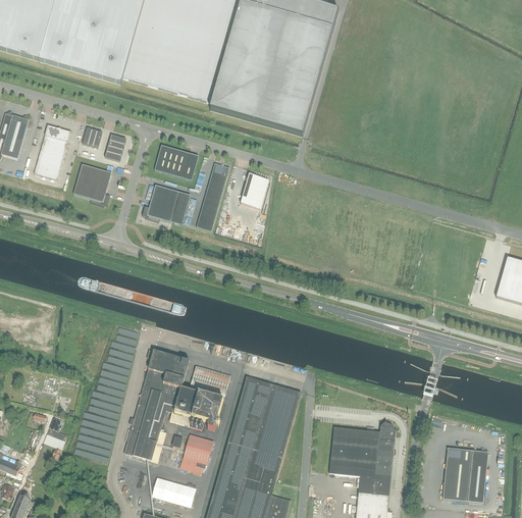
[(0,0),(0,47),(39,58),(39,59),(40,58),(121,82),(121,83),(123,76),(211,102),(212,102),(210,107),(303,134),(338,9),(308,0),(0,0)]
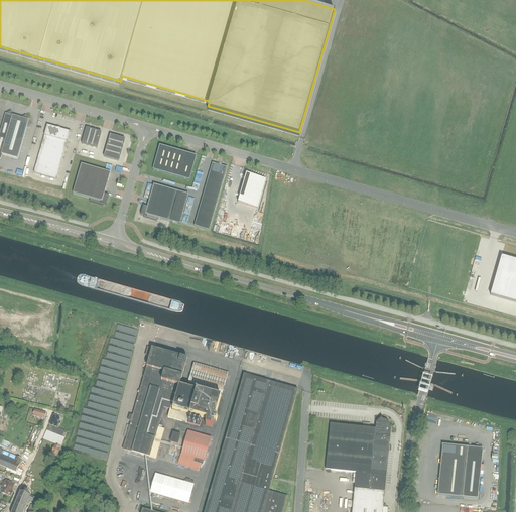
[(21,115),(12,112),(10,107),(5,110),(0,129),(0,154),(1,150),(17,155),(26,123),(31,121),(26,112),(21,115)]
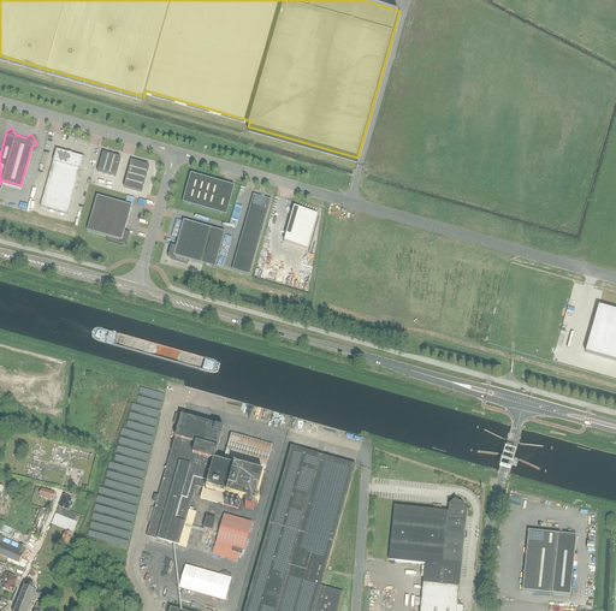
[(57,146),(40,202),(69,209),(84,154),(73,150),(72,150),(72,149),(69,148),(69,149),(57,146)]
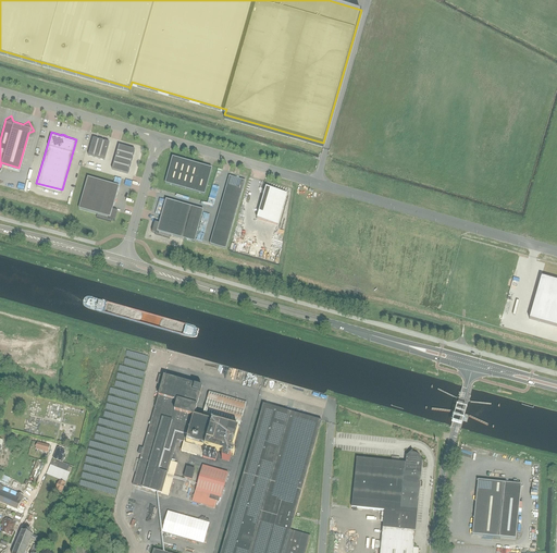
[(94,134),(88,151),(94,152),(99,135),(94,134)]
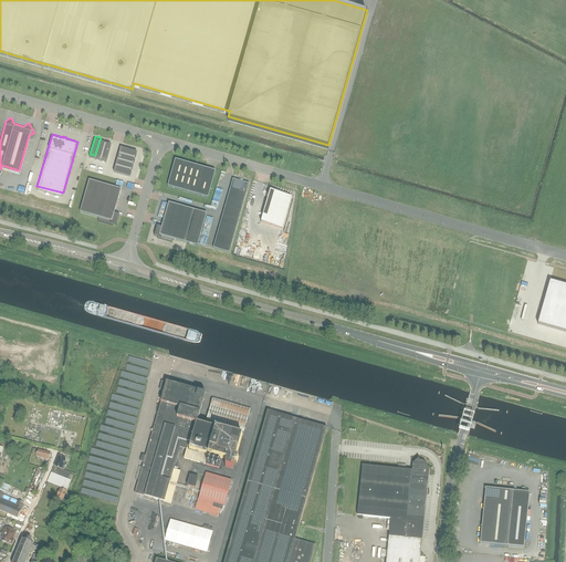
[(101,137),(95,155),(101,157),(106,139),(101,137)]
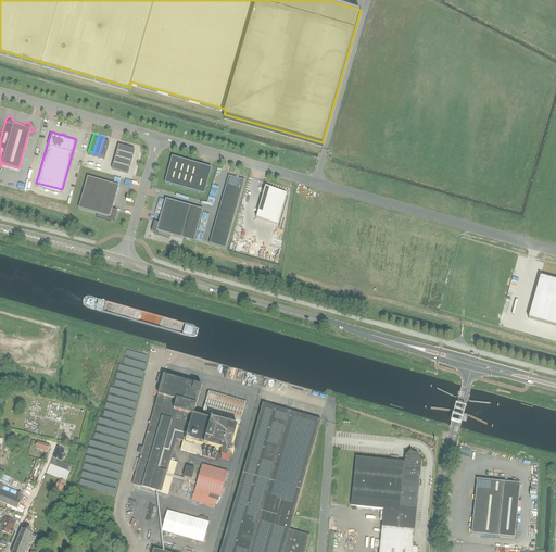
[(104,137),(99,154),(104,155),(110,138),(104,137)]
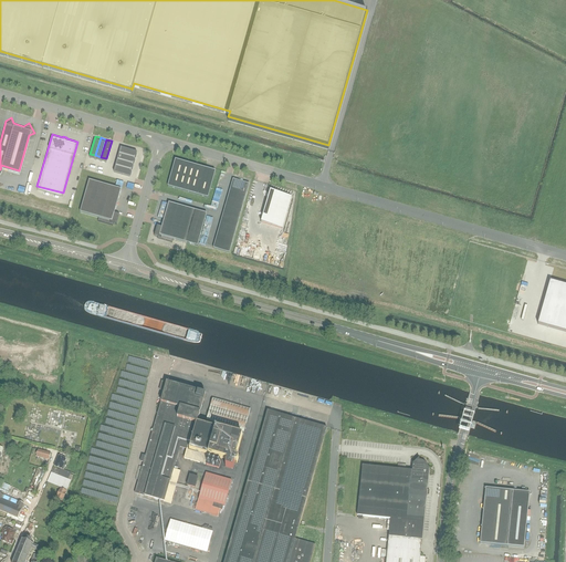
[(121,144),(118,149),(135,154),(137,148),(121,144)]
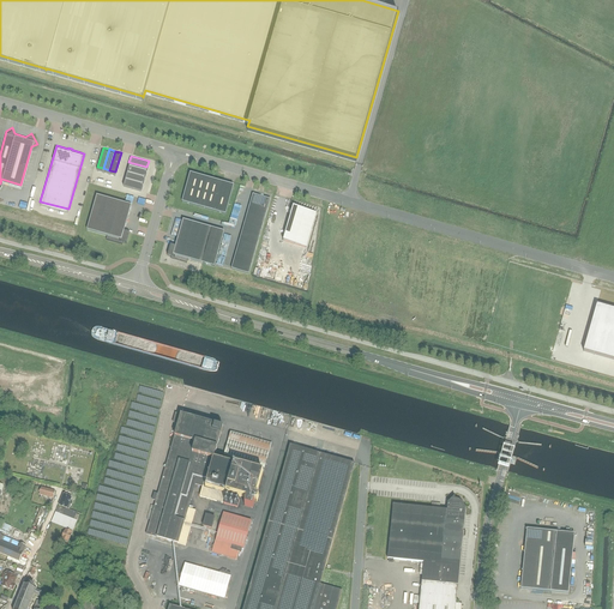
[(128,162),(127,169),(145,174),(146,167),(128,162)]
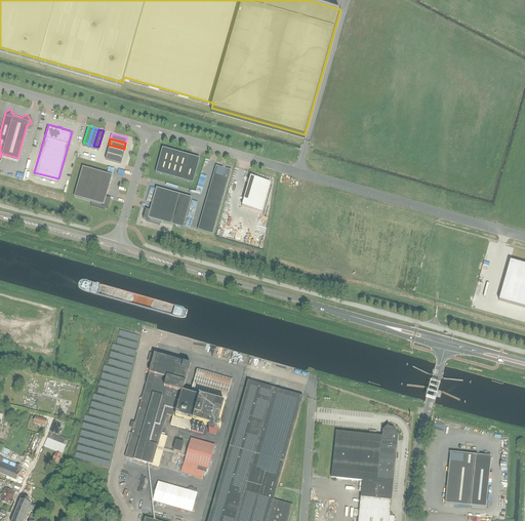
[(109,145),(107,150),(122,155),(124,149),(109,145)]
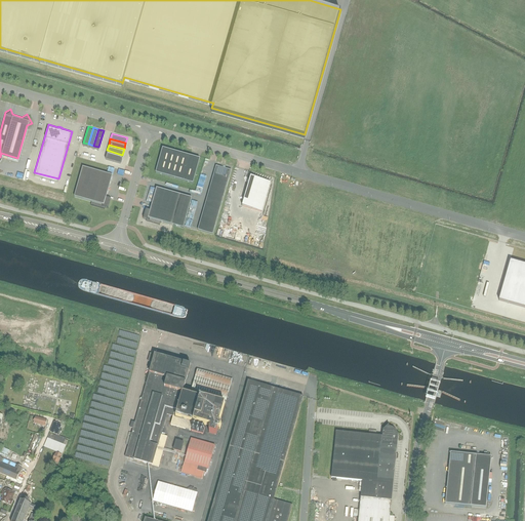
[(162,148),(156,169),(193,179),(199,158),(196,168),(187,165),(189,156),(162,148)]
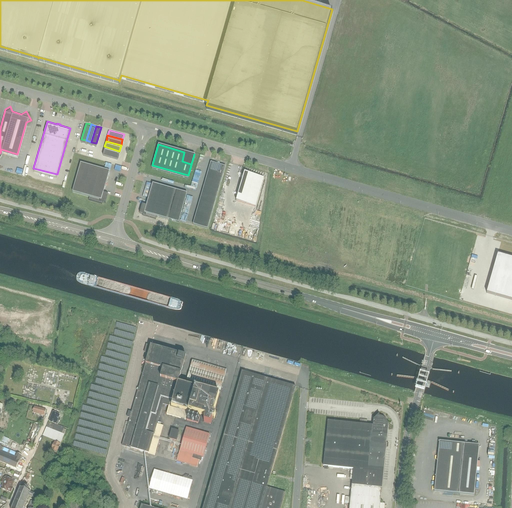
[(104,146),(103,152),(118,156),(119,151),(104,146)]
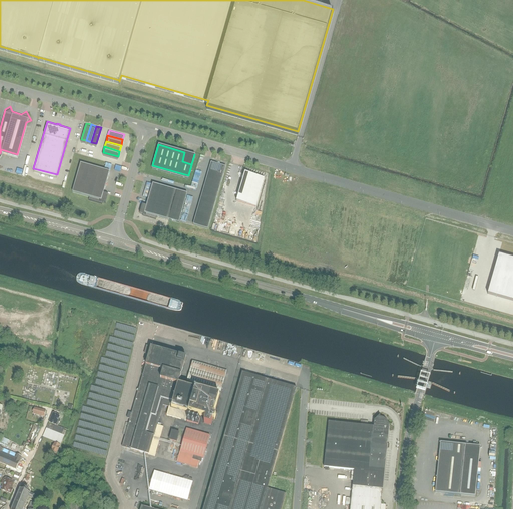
[(208,225),(225,163),(211,159),(193,221),(208,225)]
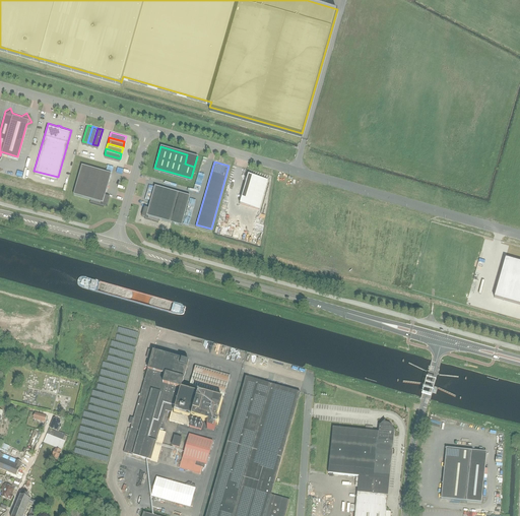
[(82,163),(73,191),(90,196),(89,199),(104,203),(104,202),(107,203),(110,194),(105,193),(111,171),(82,163)]
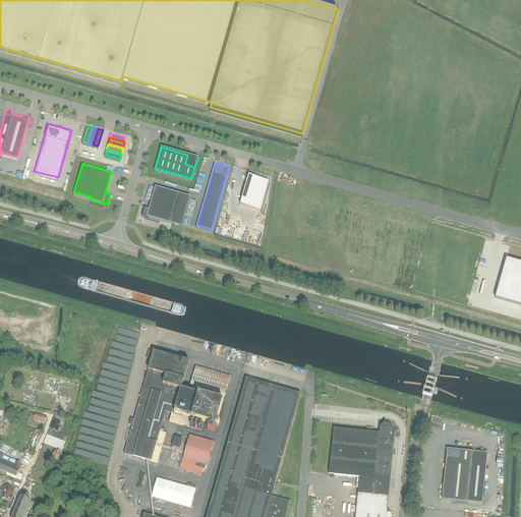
[(269,178),(248,172),(240,202),(259,207),(269,178)]
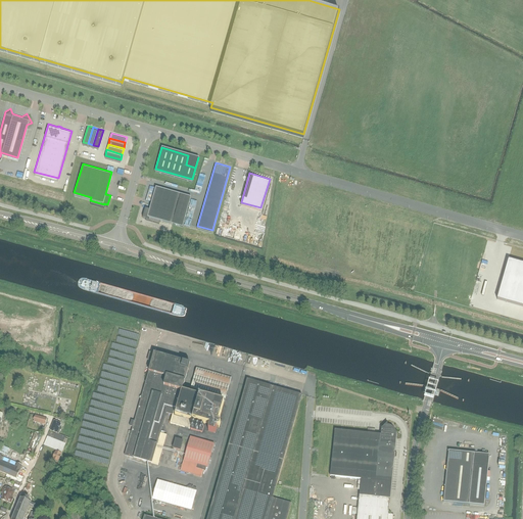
[(149,206),(145,205),(142,214),(145,215),(145,217),(159,220),(159,218),(183,224),(191,194),(155,184),(149,206)]
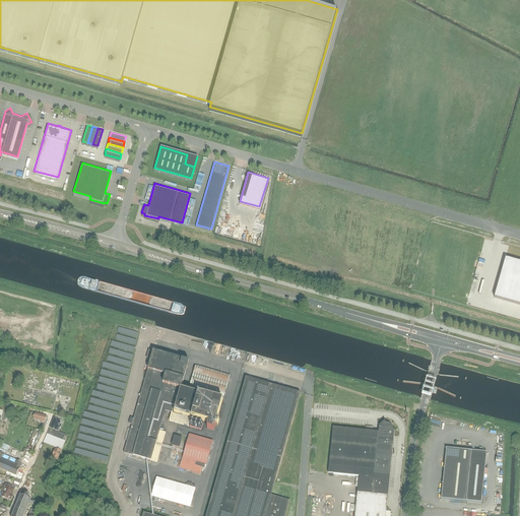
[(519,259),(505,255),(494,294),(519,301),(519,259)]
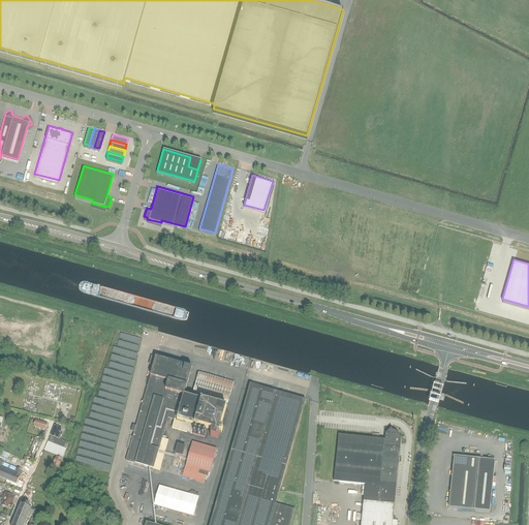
[(168,413),(175,415),(172,425),(192,430),(194,422),(213,427),(211,432),(218,434),(219,429),(221,429),(223,425),(220,424),(226,403),(183,392),(191,364),(151,352),(149,360),(153,361),(135,422),(132,421),(131,427),(134,428),(126,457),(160,467),(168,436),(162,434),(168,413)]
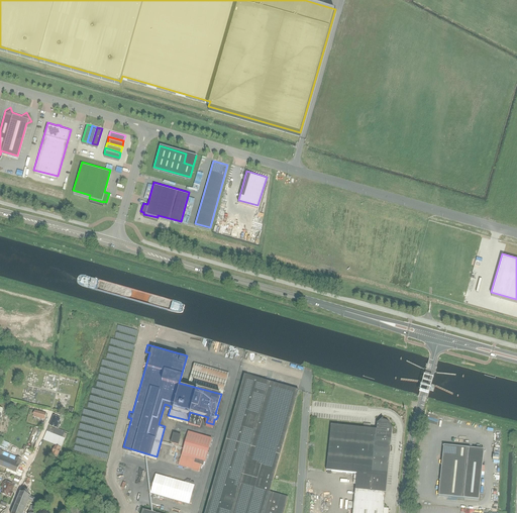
[(228,369),(194,358),(188,381),(222,391),(228,369)]
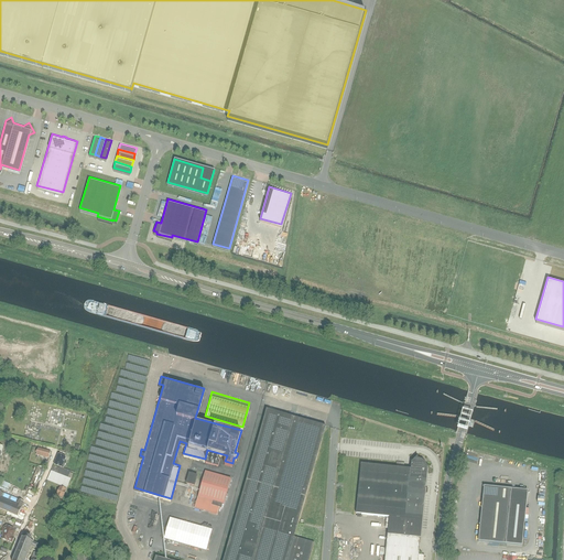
[(325,422),(292,413),(267,406),(221,559),(307,559),(314,539),(294,532),(325,422)]
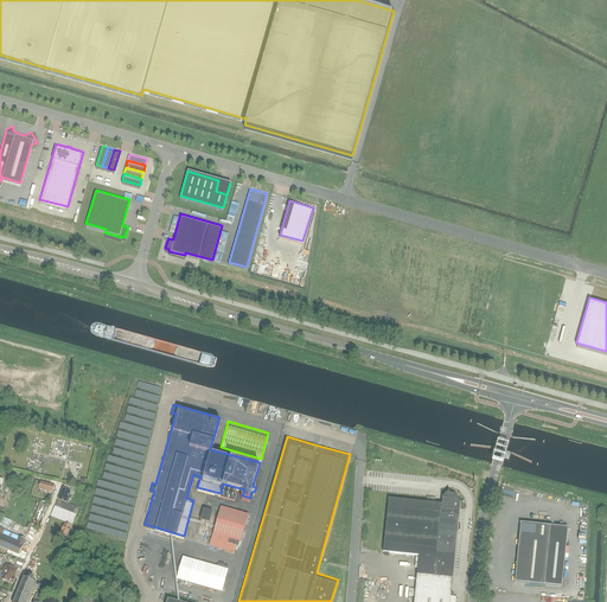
[(42,478),(39,485),(51,488),(53,481),(42,478)]
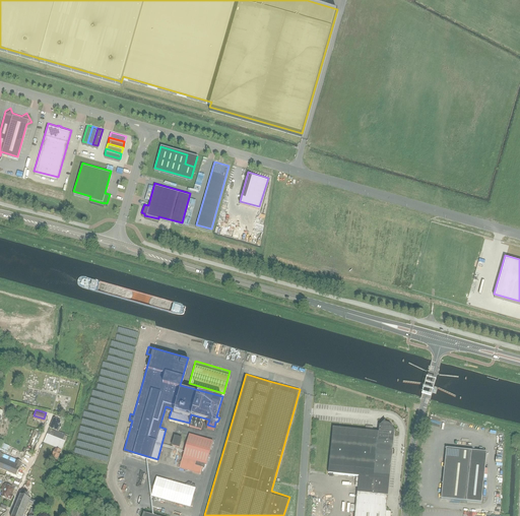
[(61,422),(59,421),(60,417),(54,414),(50,425),(56,427),(58,428),(60,424),(61,424),(61,422)]
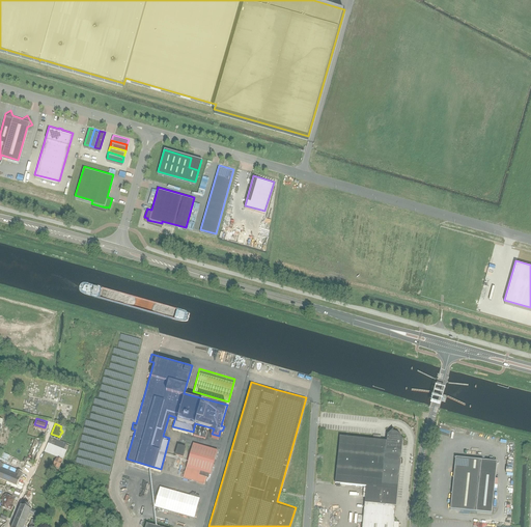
[(340,433),(337,458),(335,480),(366,483),(361,526),(398,526),(399,519),(394,518),(402,439),(402,437),(401,435),(400,433),(398,431),(397,430),(395,428),(393,427),(393,425),(387,432),(386,438),(381,437),(381,432),(373,431),(372,436),(340,433)]
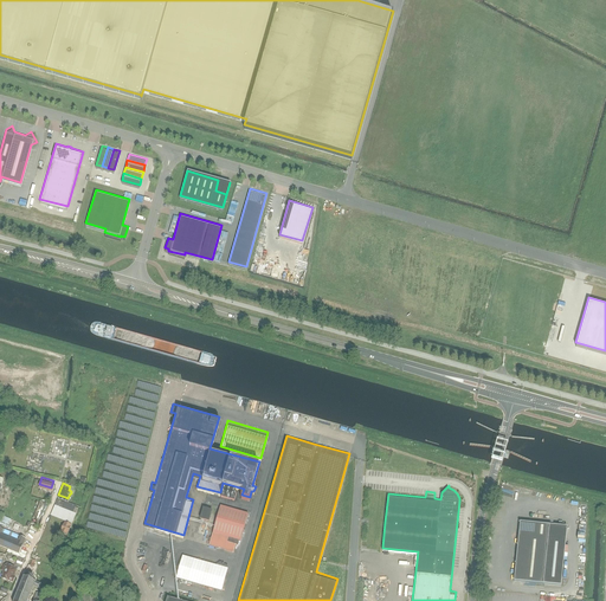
[(56,502),(51,511),(72,519),(76,510),(78,504),(75,503),(76,502),(68,498),(65,497),(64,498),(63,501),(62,504),(56,502)]
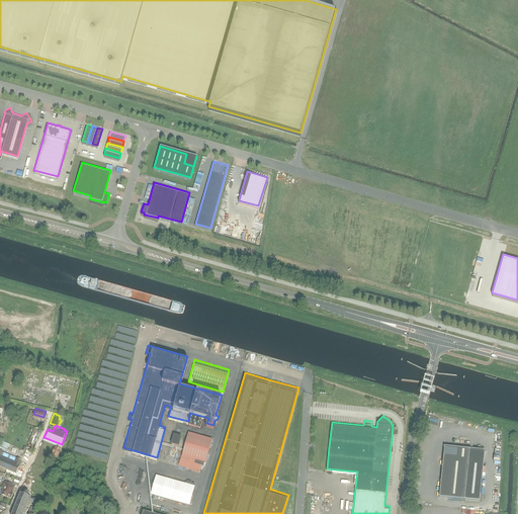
[(188,429),(181,452),(179,462),(199,468),(201,462),(203,462),(204,459),(205,459),(212,435),(188,429)]
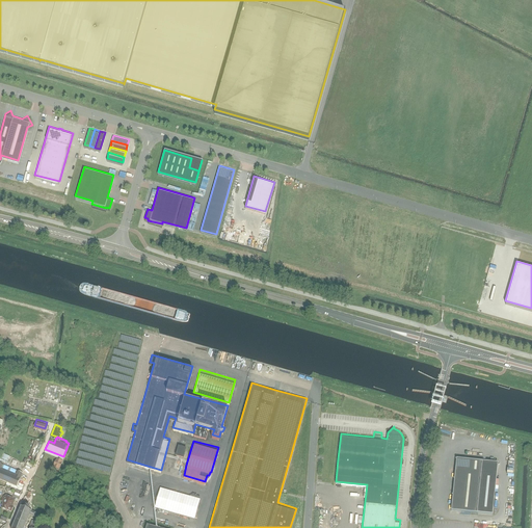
[(186,445),(179,443),(176,452),(184,455),(186,445)]
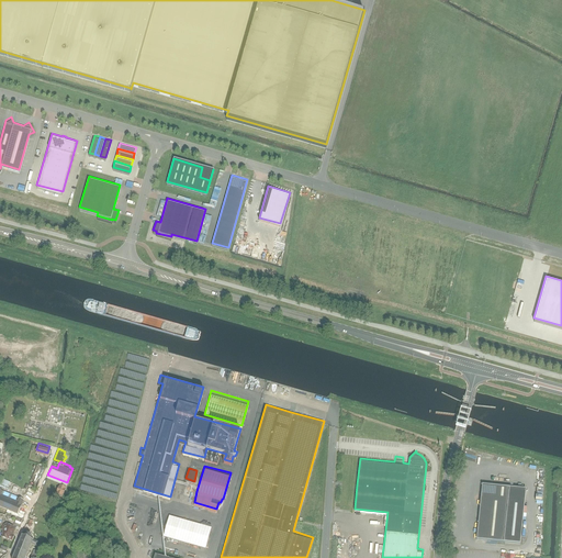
[(0,482),(8,486),(10,478),(1,475),(0,476),(0,482)]
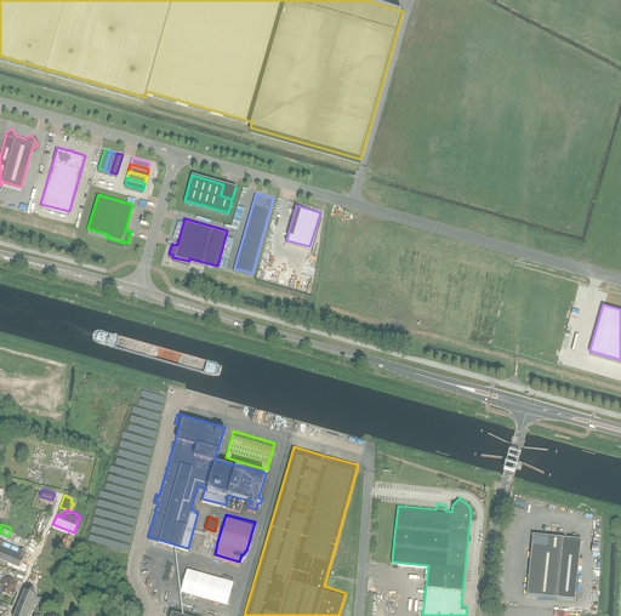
[(73,534),(66,531),(62,541),(69,543),(73,534)]
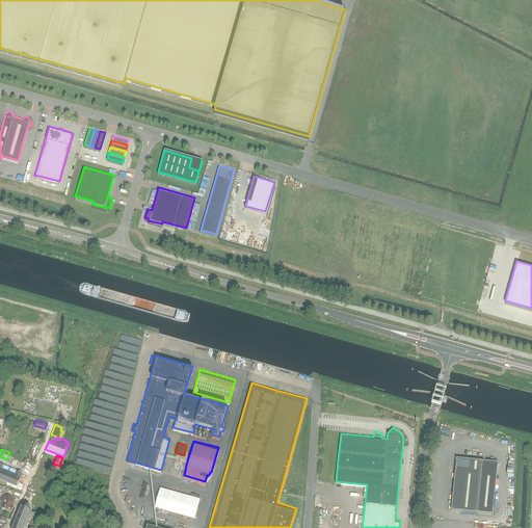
[(497,470),(481,468),(482,457),(456,455),(451,506),(477,509),(493,511),(497,470)]
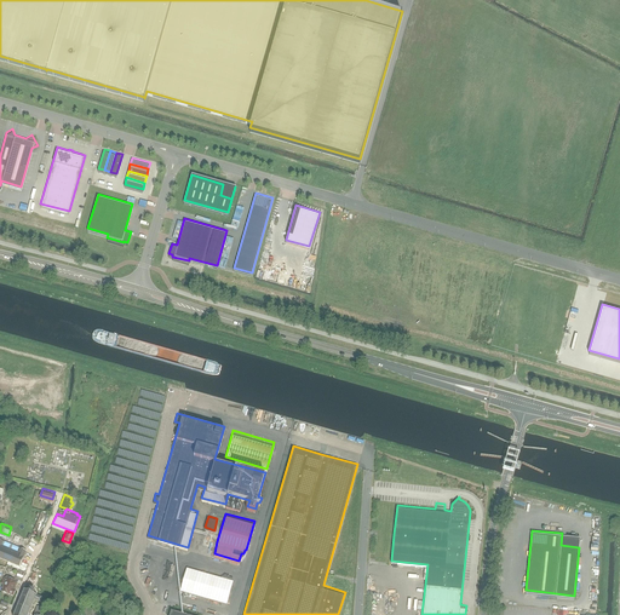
[(0,535),(0,553),(19,563),(27,547),(19,544),(18,549),(1,541),(4,538),(0,535)]
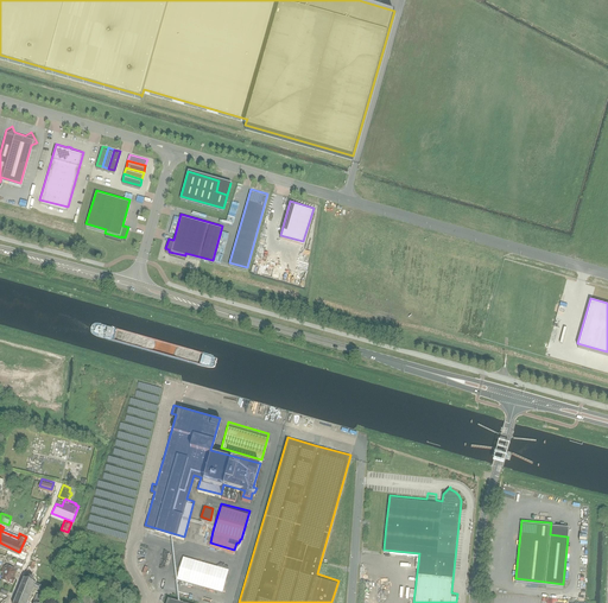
[(4,569),(2,573),(1,576),(7,578),(13,581),(16,575),(14,575),(17,567),(14,566),(14,565),(6,562),(5,563),(4,563),(1,567),(4,569)]
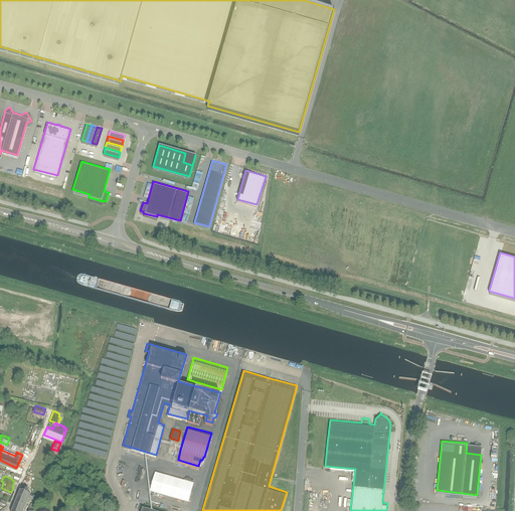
[(23,510),(24,510),(23,510),(29,495),(33,497),(35,493),(28,490),(29,488),(28,486),(26,485),(23,486),(22,488),(20,487),(11,510),(13,510),(23,510)]
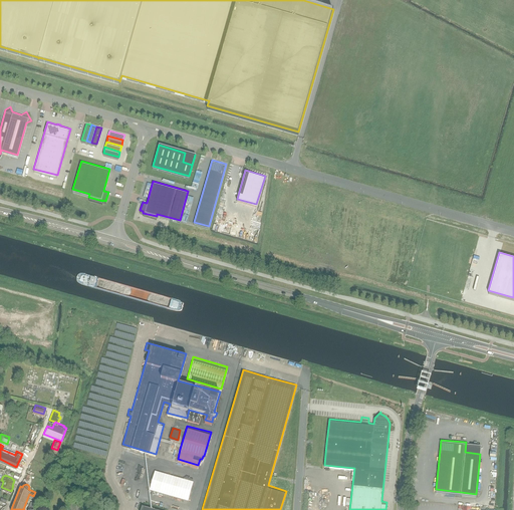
[(27,509),(25,509),(24,509),(23,509),(35,509),(39,501),(34,500),(34,501),(31,499),(28,506),(29,507),(27,509)]
